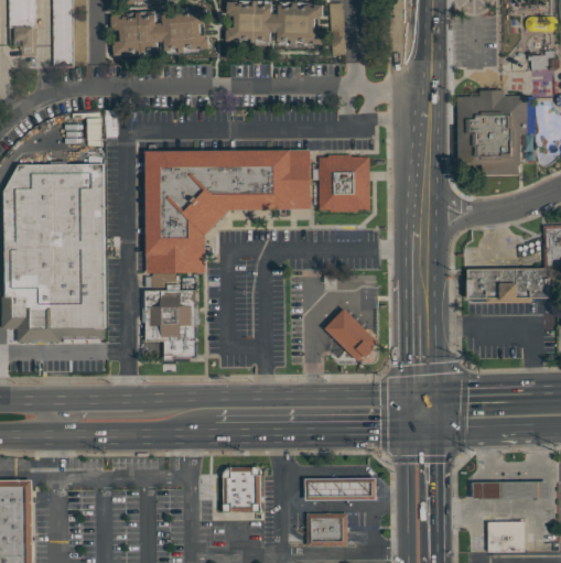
[(6,0),(7,44),(21,44),(21,54),(33,54),(32,0),(6,0)]
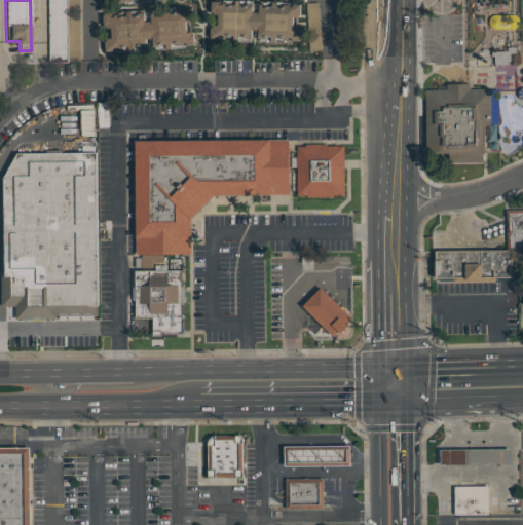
[(46,0),(47,60),(66,60),(65,0),(46,0)]
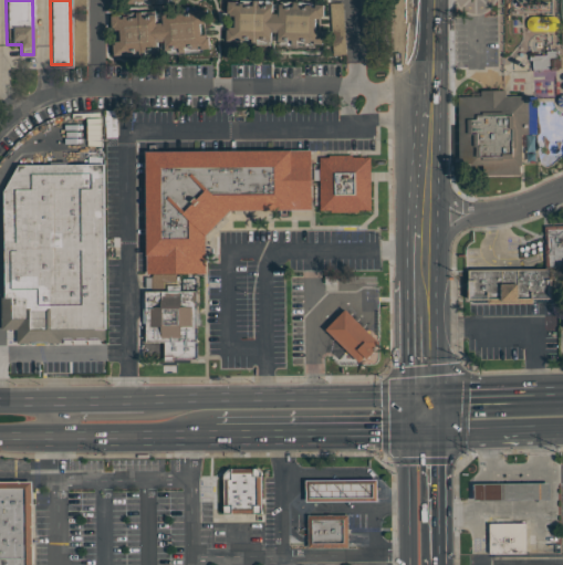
[(269,12),(277,12),(277,2),(283,2),(282,4),(289,6),(290,0),(295,0),(295,6),(302,6),(302,3),(308,3),(308,2),(320,3),(320,17),(312,17),(312,29),(320,29),(319,44),(299,43),(299,40),(294,40),(294,44),(288,43),(288,40),(284,40),(284,43),(275,43),(275,31),(269,30),(268,41),(225,40),(225,25),(230,25),(231,14),(225,14),(226,0),(237,0),(237,1),(242,1),(242,4),(250,4),(250,0),(256,0),(256,4),(262,4),(262,1),(270,2),(269,12)]
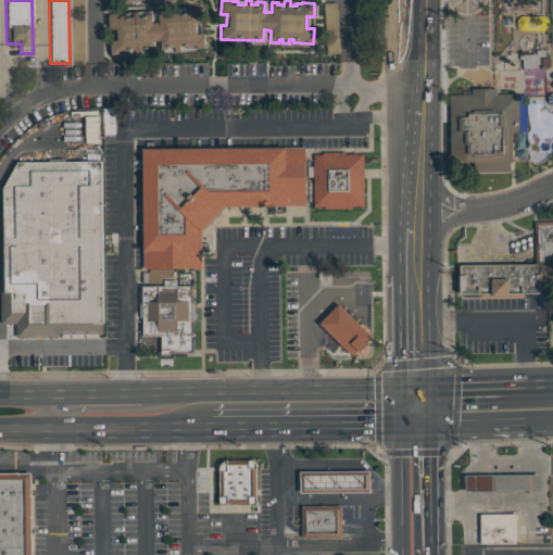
[(335,1),(322,2),(324,53),(337,52),(335,1)]
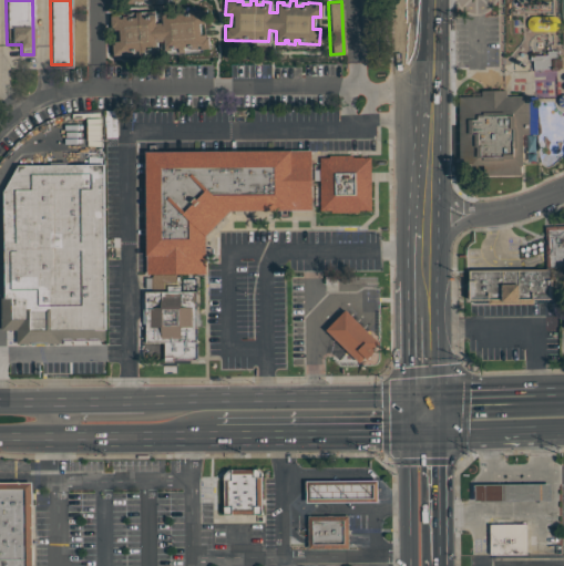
[(204,8),(205,22),(197,22),(198,33),(206,33),(206,47),(195,48),(195,51),(186,52),(186,48),(182,48),(182,52),(175,52),(175,48),(172,48),(172,52),(161,53),(161,42),(155,42),(156,53),(144,54),(144,49),(140,50),(140,54),(134,54),(134,52),(129,52),(129,55),(123,55),(123,53),(111,54),(111,40),(118,40),(118,28),(110,29),(109,16),(116,16),(116,18),(121,18),(121,14),(126,14),(126,17),(134,16),(133,10),(139,10),(140,16),(146,16),(145,12),(153,12),(154,23),(161,22),(160,11),(183,10),(183,12),(186,12),(186,10),(192,10),(192,12),(196,12),(196,9),(204,8)]
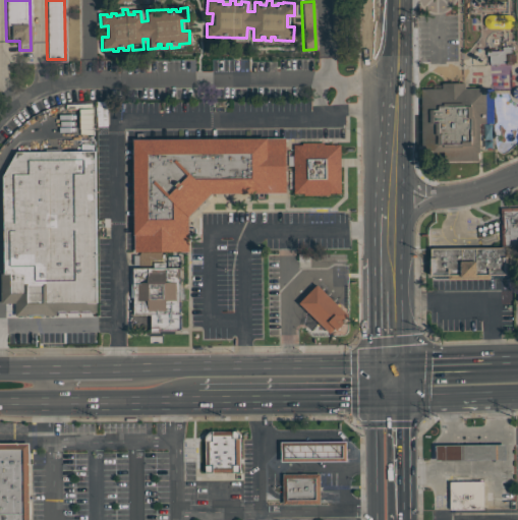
[(475,152),(475,160),(426,160),(426,150),(419,150),(419,89),(440,89),(440,81),(463,81),(463,88),(483,88),(483,122),(477,122),(477,152),(475,152)]
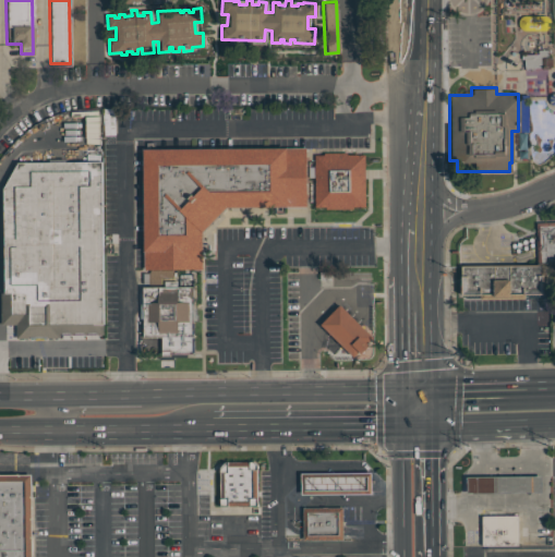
[(203,148),(308,147),(308,207),(230,208),(203,234),(203,271),(144,271),(144,208),(144,148),(203,148)]
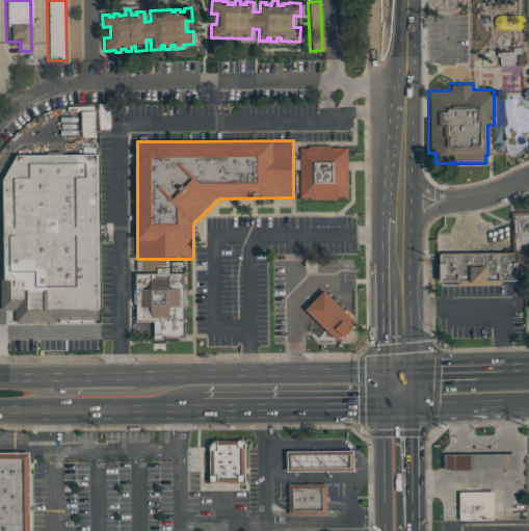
[(301,147),(349,145),(349,200),(301,201),(301,147)]
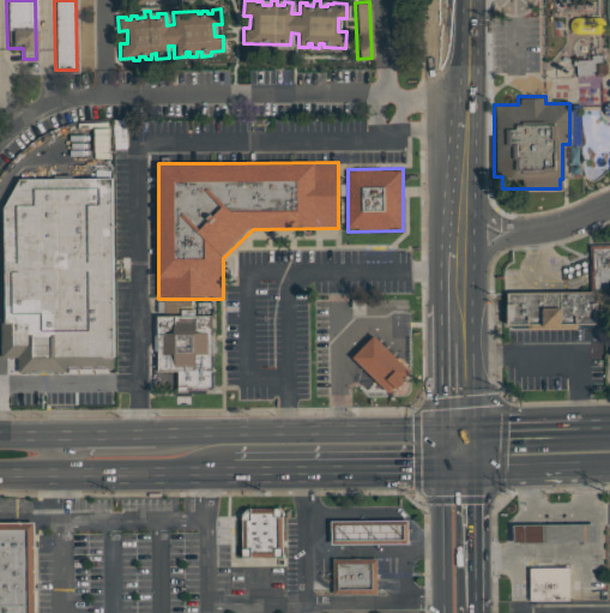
[(22,323),(4,323),(2,209),(20,179),(113,179),(114,356),(22,358),(22,323)]
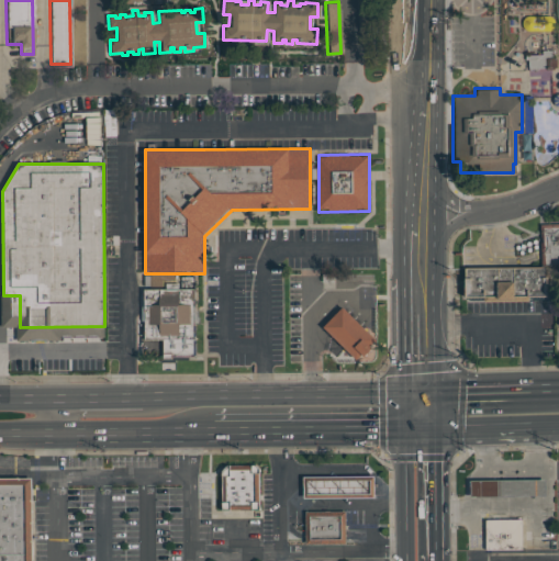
[(540,225),(558,224),(558,265),(541,267),(540,225)]
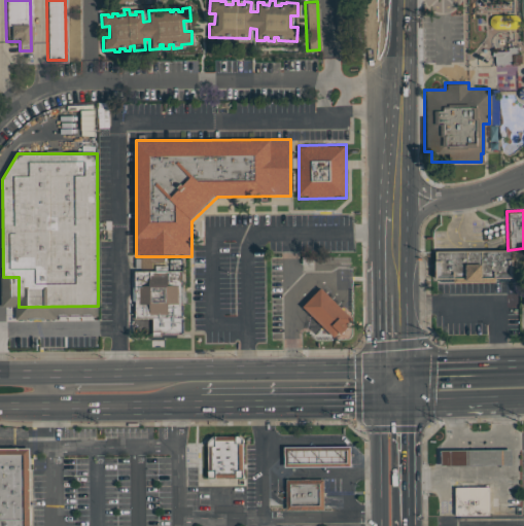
[(438,251),(515,251),(515,279),(438,279),(438,251)]
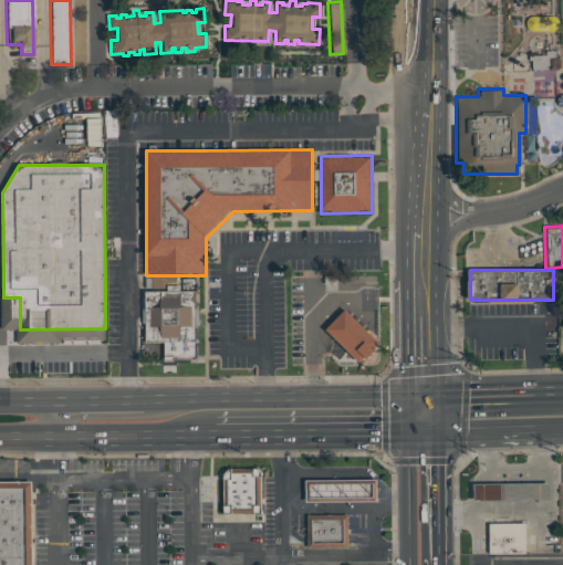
[(174,273),(148,273),(148,282),(174,282),(174,273)]
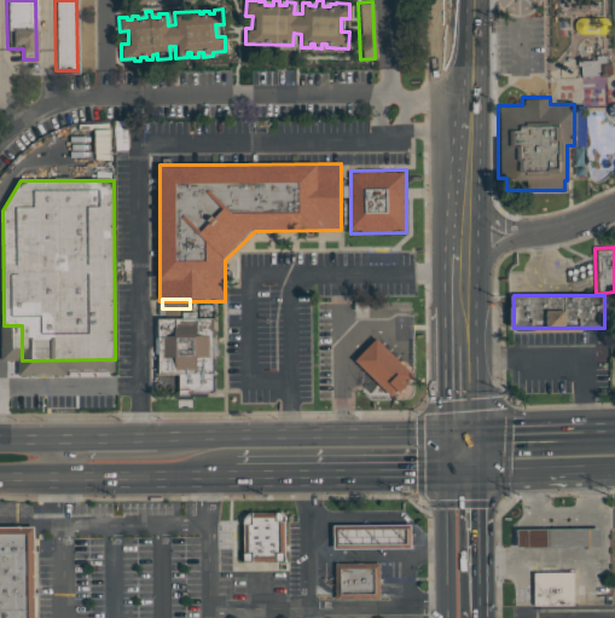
[(158,319),(215,319),(215,376),(158,376),(158,319)]
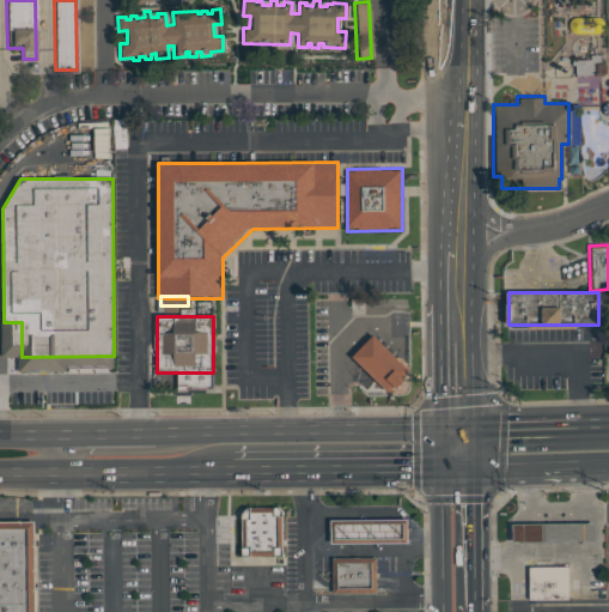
[(373,335),(412,371),(390,394),(352,358),(373,335)]
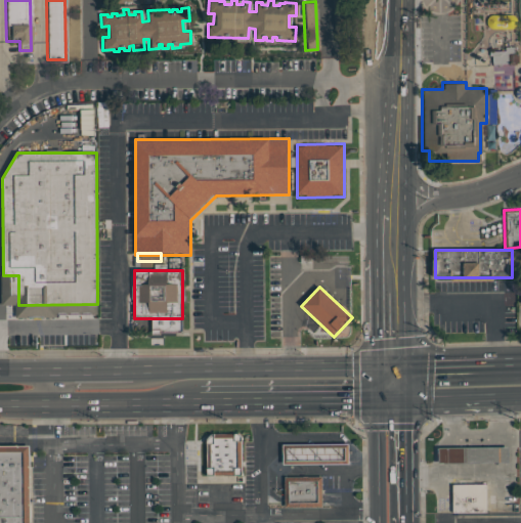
[(206,434),(242,433),(243,475),(207,476),(206,434)]
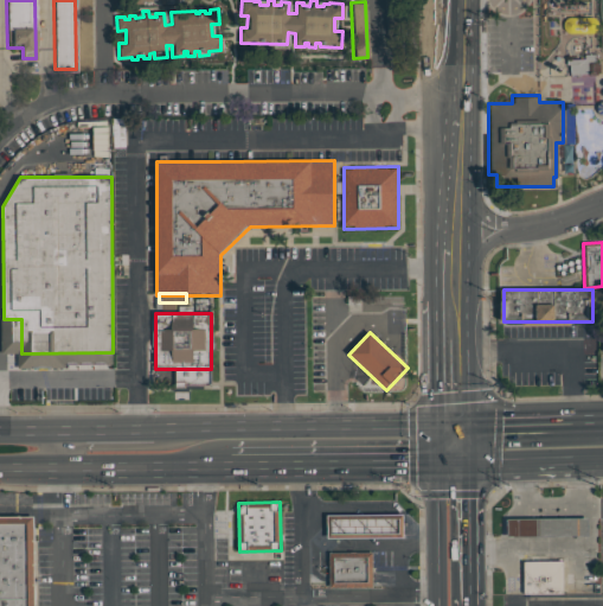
[(325,515),(325,536),(401,536),(401,515),(325,515)]
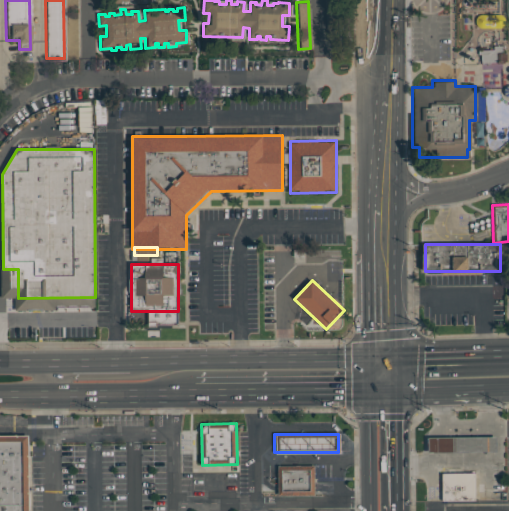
[(426,452),(426,437),(494,435),(494,450),(426,452)]
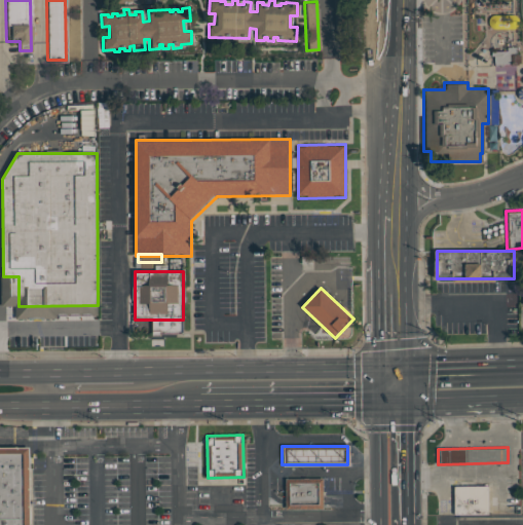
[(0,448),(29,448),(30,524),(0,524),(0,448)]
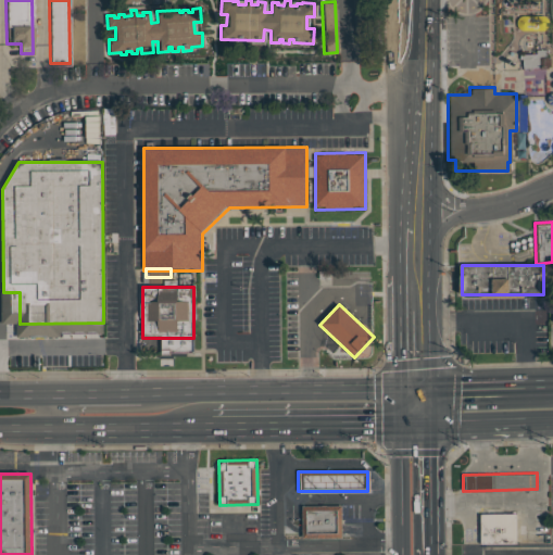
[(302,506),(343,505),(344,538),(303,539),(302,506)]
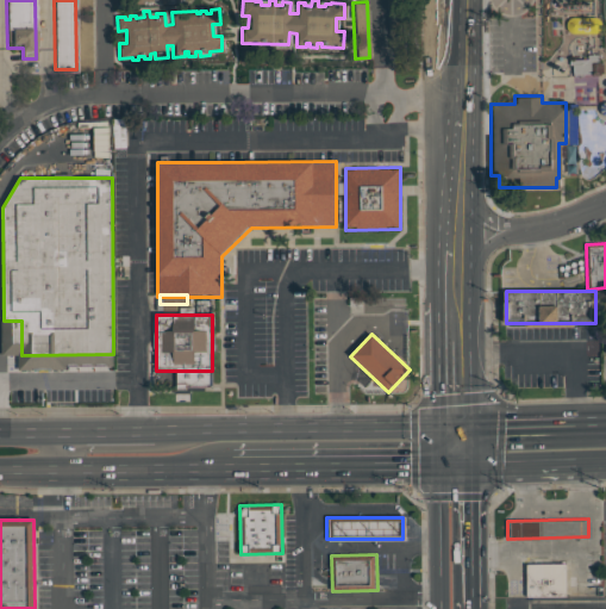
[(529,564),(567,563),(568,596),(529,597),(529,564)]
